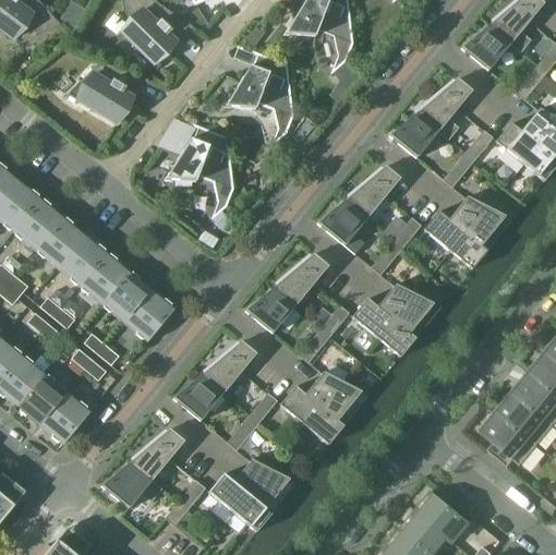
[(58,26),(61,24),(62,23),(40,0),(0,0),(0,25),(15,37),(23,26),(26,28),(29,29),(33,31),(36,32),(39,32),(43,32),(46,32),(49,31),(52,29),(56,28),(58,26)]
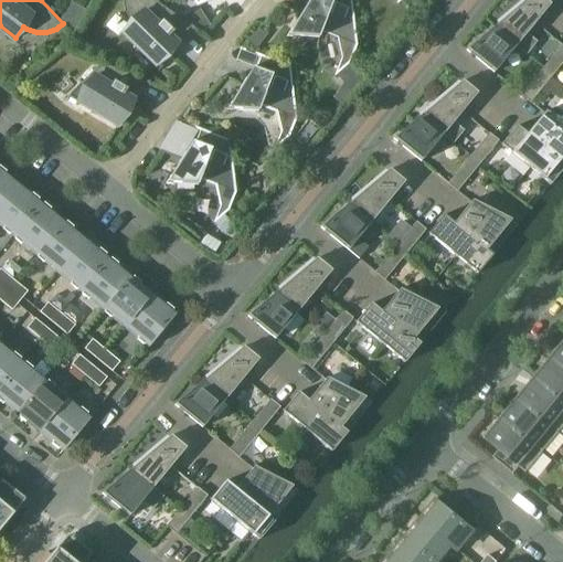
[(199,28),(158,0),(125,0),(125,2),(126,6),(127,9),(128,12),(129,14),(131,18),(134,20),(125,30),(158,63),(179,41),(177,40),(191,25),(198,29),(199,28)]
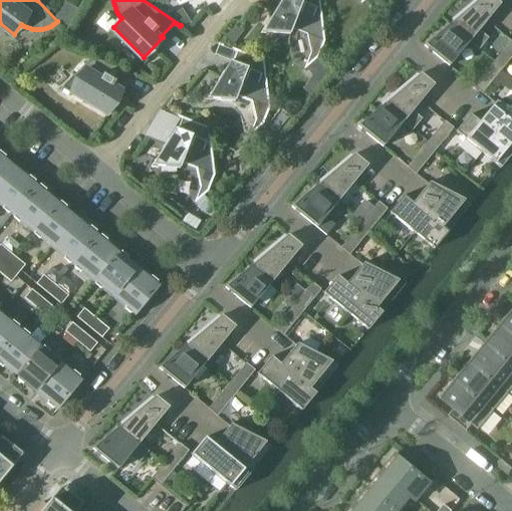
[(319,54),(326,38),(320,0),(281,0),(263,30),(291,32),(293,26),(308,32),(312,50),(306,65),(306,66),(308,65),(319,55),(319,54)]
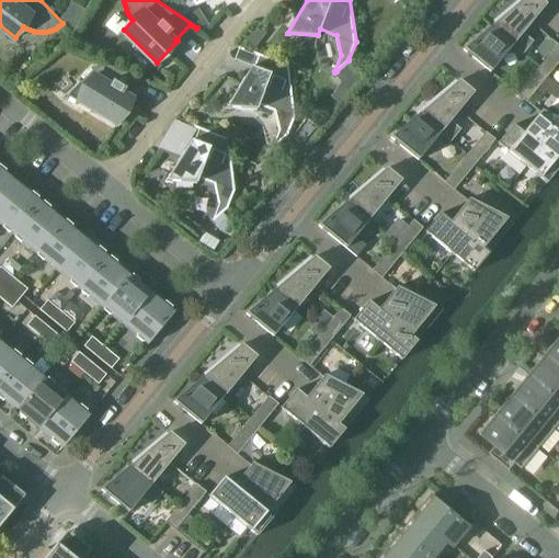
[(515,42),(514,43),(525,52),(535,38),(525,31),(548,1),(546,0),(521,0),(492,24),(515,42)]
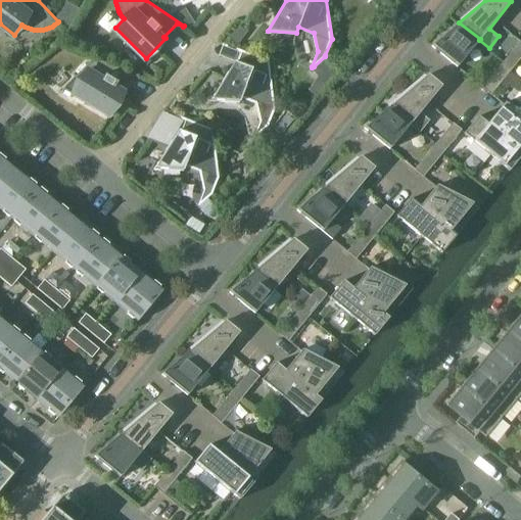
[(186,7),(181,10),(183,21),(195,19),(186,7)]
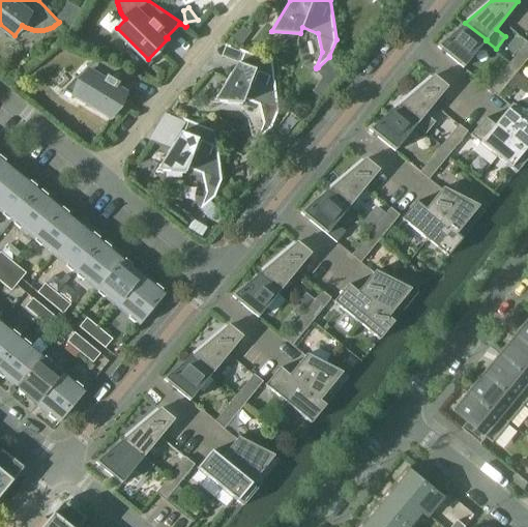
[(487,39),(465,23),(439,45),(465,65),(486,40),(487,39)]
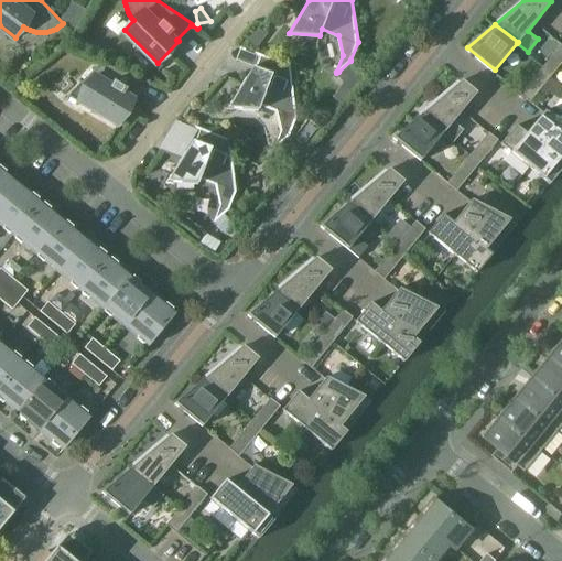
[(247,39),(257,46),(269,31),(257,27),(247,39)]
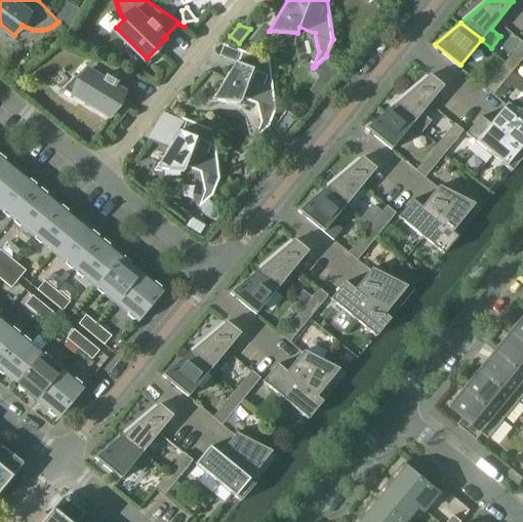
[(271,124),(277,108),(271,58),(226,41),(225,43),(243,50),(239,61),(237,59),(212,99),(241,101),(244,95),(258,101),(263,119),(256,135),(257,135),(271,124)]
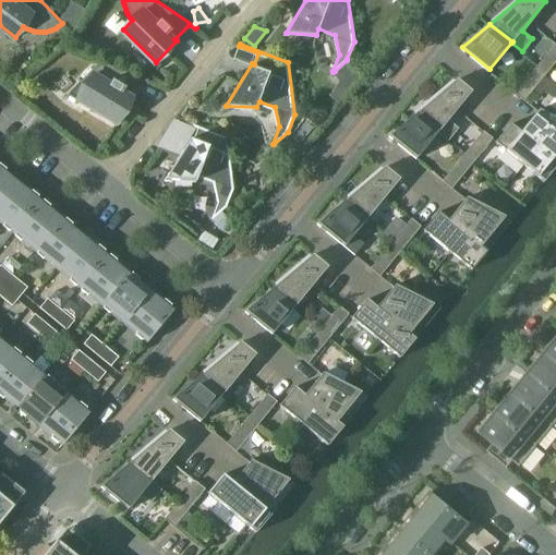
[(548,51),(538,65),(546,73),(555,62),(555,57),(548,51)]
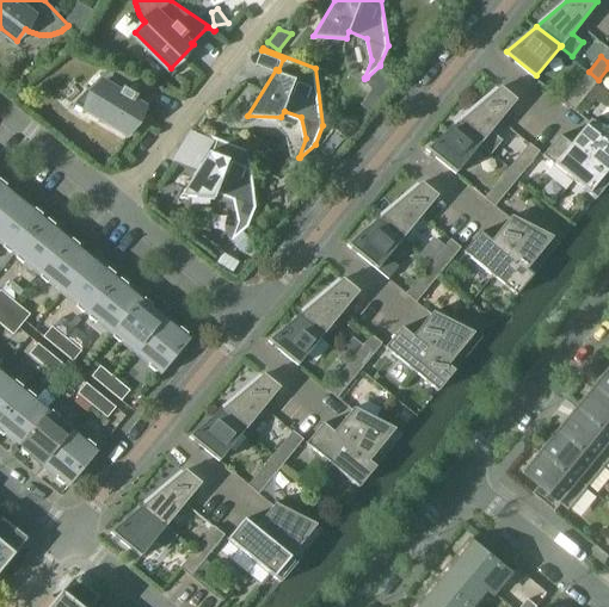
[(86,107),(129,134),(146,106),(145,105),(155,85),(164,88),(165,86),(111,66),(87,90),(75,100),(86,107)]
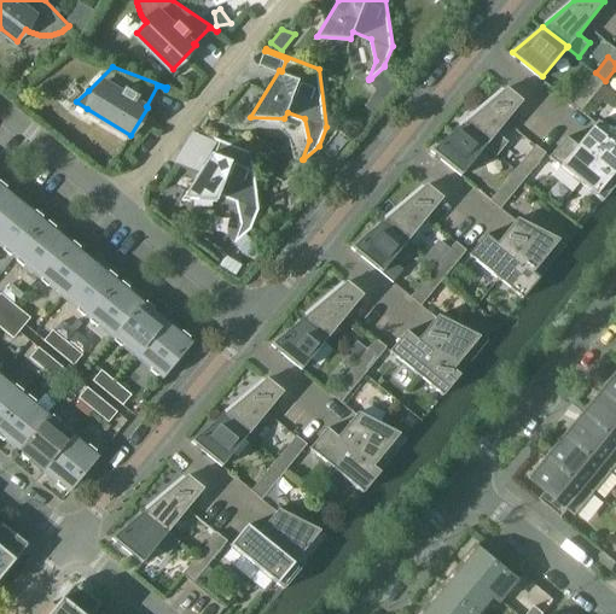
[(384,66),(371,79),(387,97),(400,85),(384,66)]
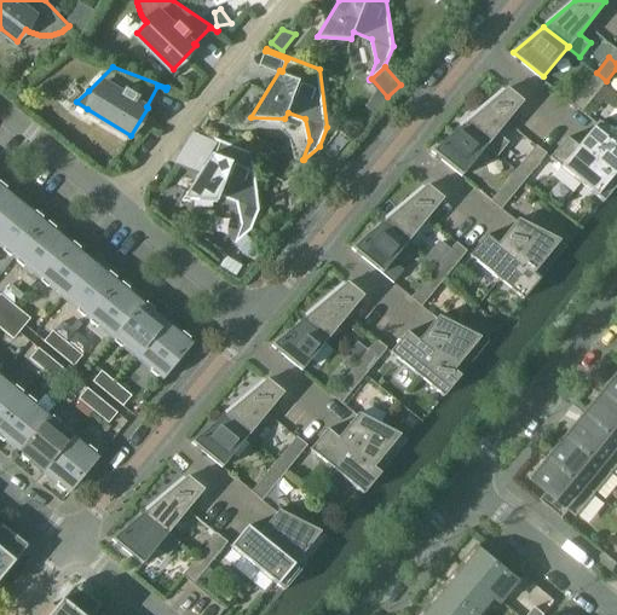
[(597,73),(583,87),(594,96),(606,81),(597,73)]
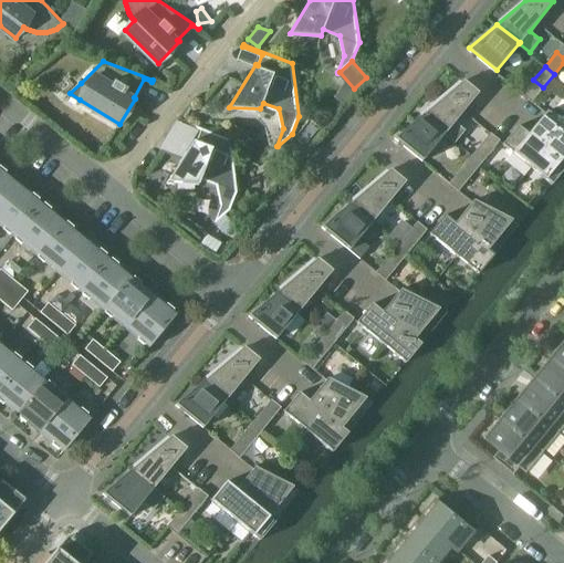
[(465,79),(424,113),(447,132),(446,132),(457,141),(467,128),(456,120),(480,91),(465,79)]
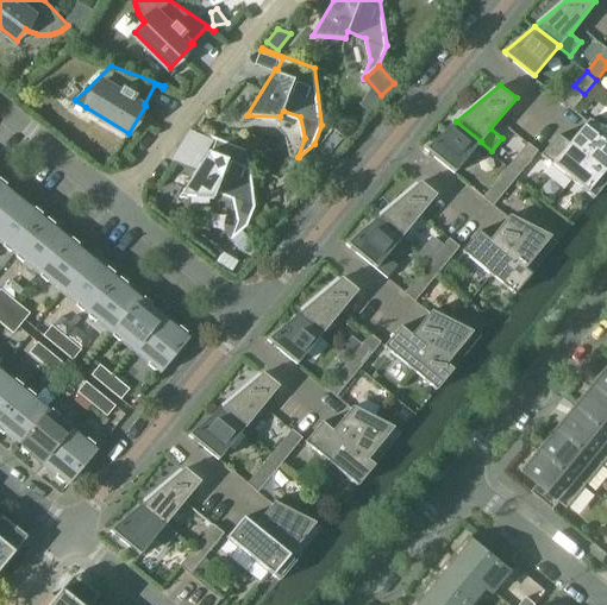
[(584,94),(574,86),(564,99),(574,107),(584,94)]
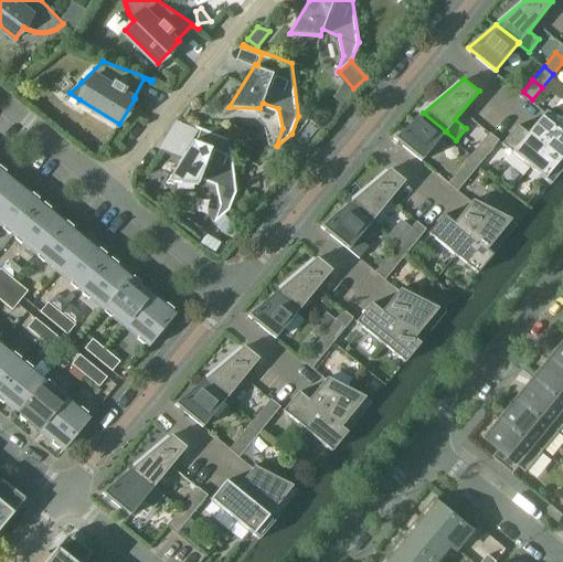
[(562,158),(562,116),(548,108),(529,131),(528,133),(561,159),(562,158)]
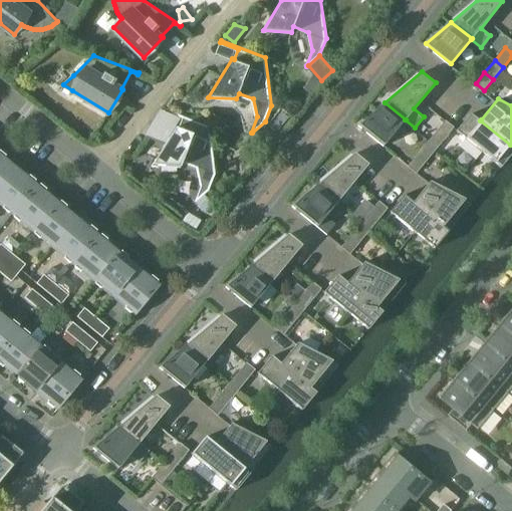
[(406,119),(385,102),(359,123),(385,145),(405,119),(406,119)]
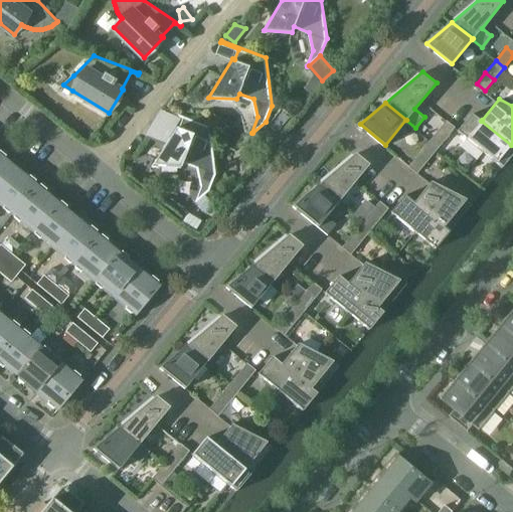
[(202,184),(197,200),(210,189),(216,173),(211,125),(166,108),(165,109),(184,117),(179,128),(177,126),(153,164),(182,166),(184,161),(198,166),(202,184)]
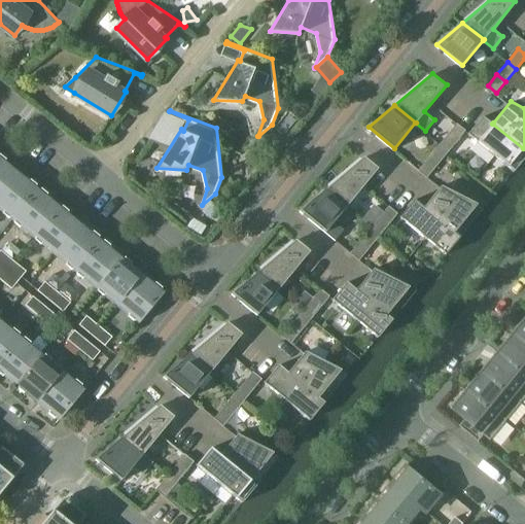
[(524,147),(523,148),(492,124),(493,123),(484,115),(469,133),(515,170),(524,158),(524,147)]
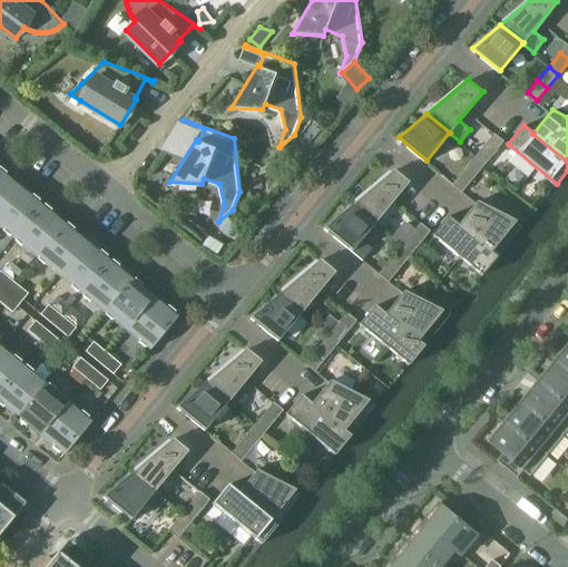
[(496,132),(487,143),(497,150),(505,139),(496,132)]
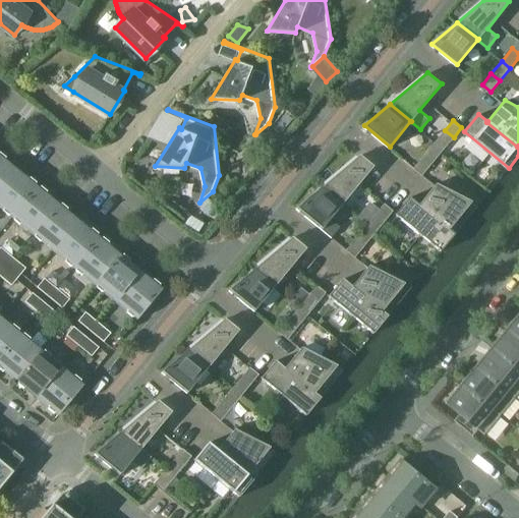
[(445,130),(435,142),(443,150),(454,137),(445,130)]
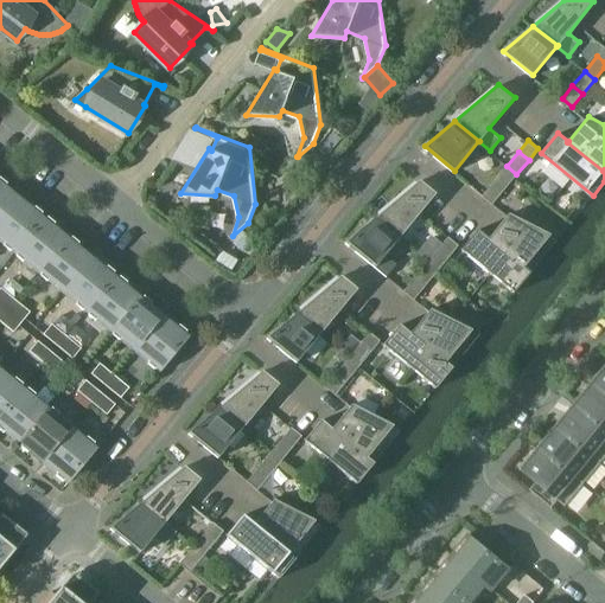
[(494,181),(504,190),(516,174),(507,166),(494,181)]
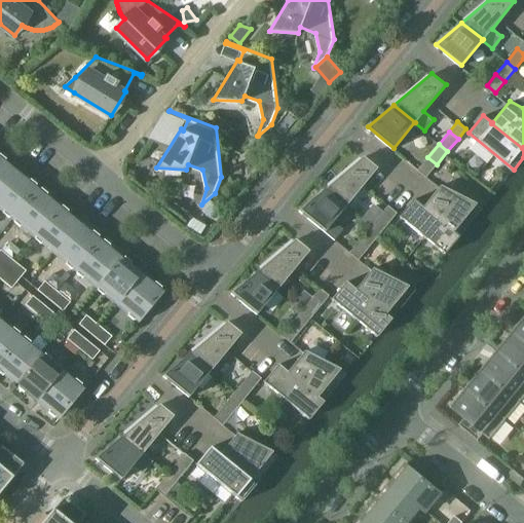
[(0,191),(19,170),(0,154),(0,191)]
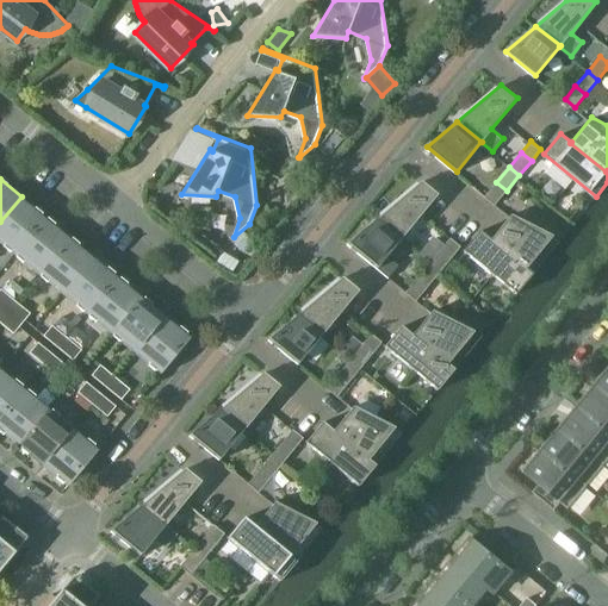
[(422,180),(378,217),(403,237),(439,193),(422,180)]
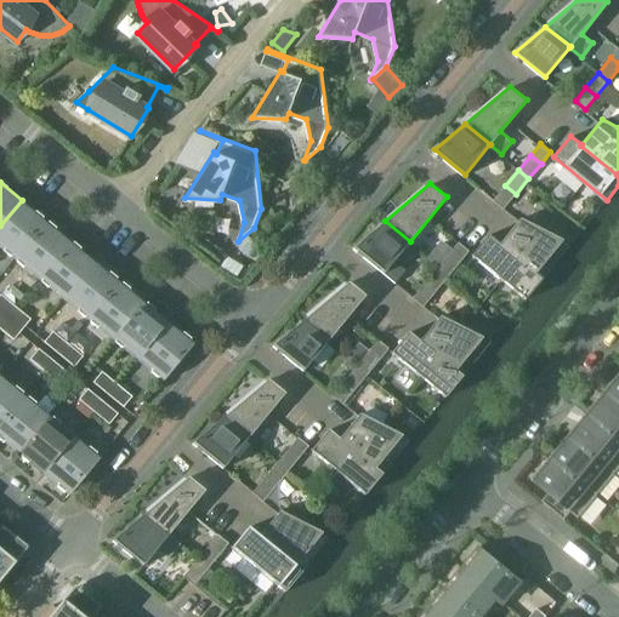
[(505,206),(516,194),(505,186),(494,198),(505,206)]
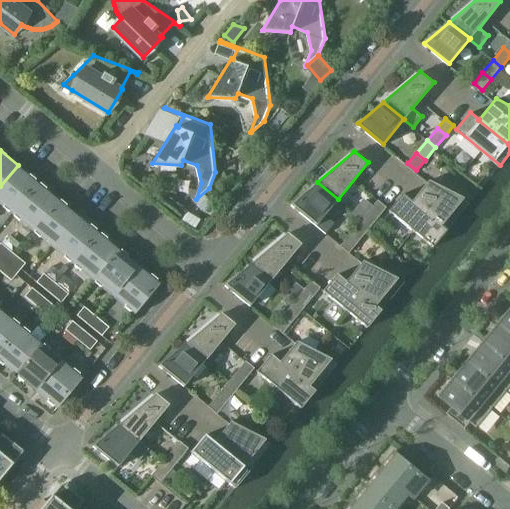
[(0,186),(0,199),(14,211),(38,181),(18,165),(0,186)]
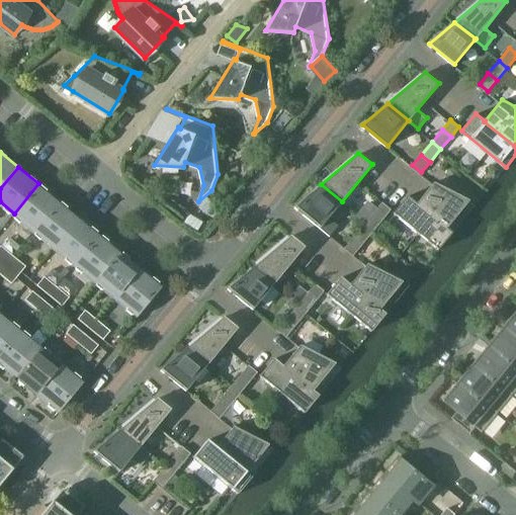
[(448,227),(470,199),(435,181),(418,202),(417,202),(447,227),(448,227)]
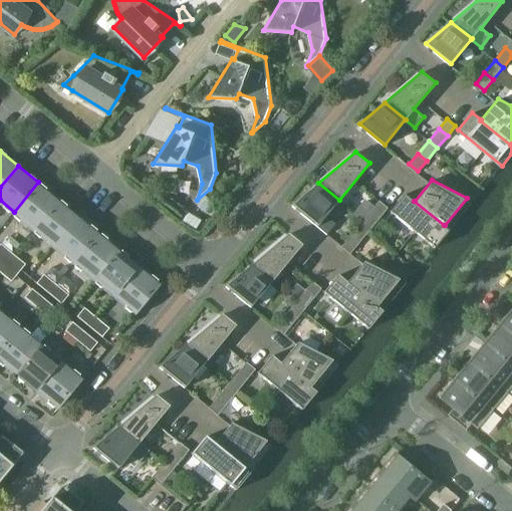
[(14,212),(34,228),(58,199),(38,182),(14,212)]
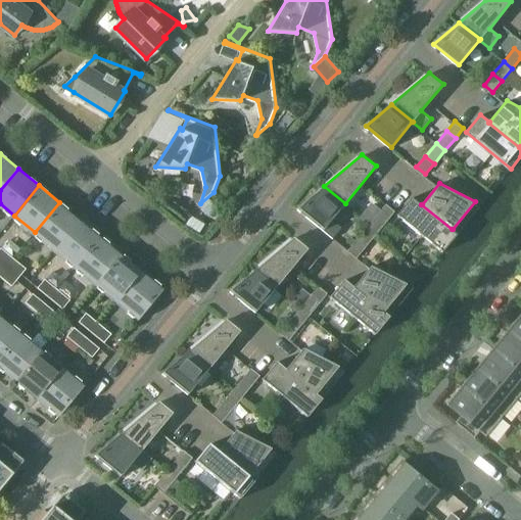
[(345,203),(324,186),(298,207),(324,229),(345,203)]
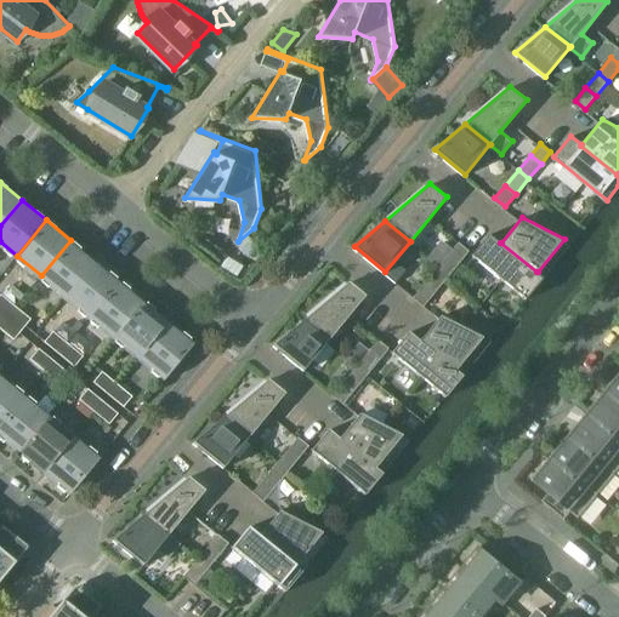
[(259,246),(248,233),(238,241),(249,255),(259,246)]
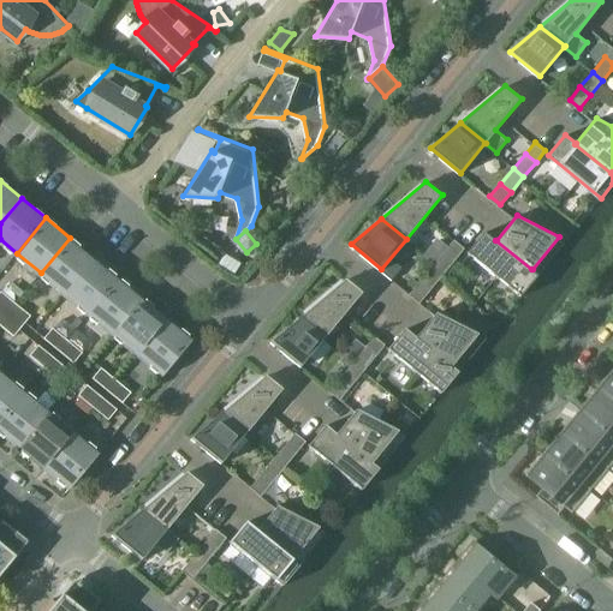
[(531,269),(495,240),(497,240),(486,231),(469,251),(522,295),(539,275),(533,269),(531,269)]
